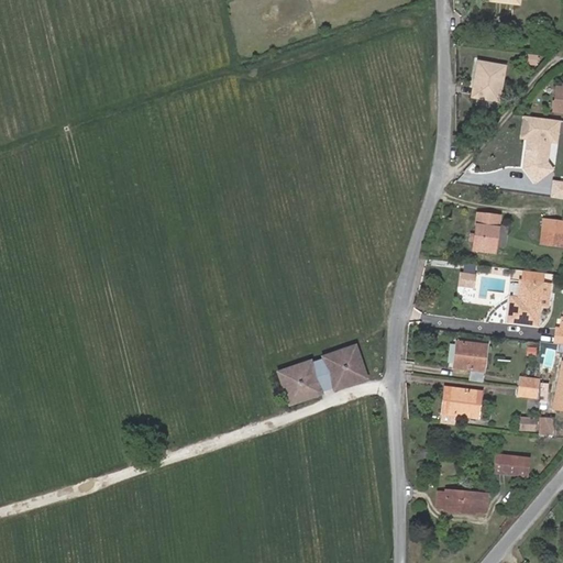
[(498,101),(505,67),(477,62),(472,97),(498,101)]
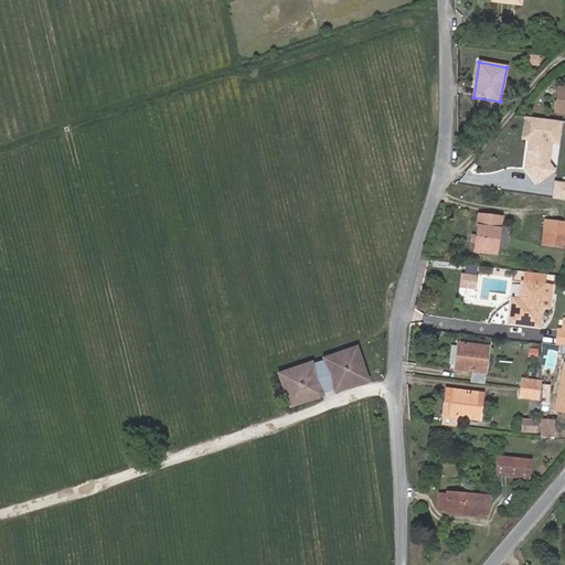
[(564,113),(564,85),(564,88),(558,87),(555,112),(564,113)]
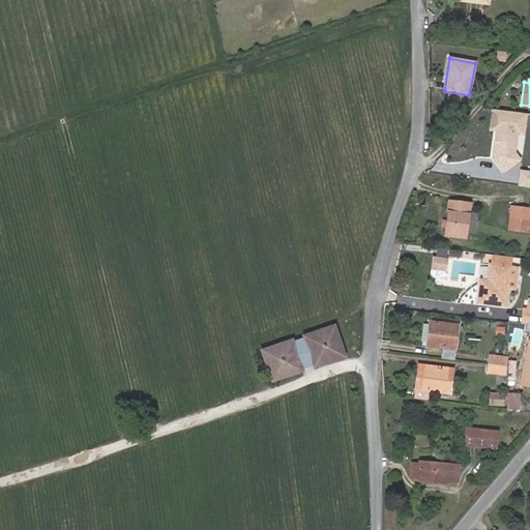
[(523,133),(526,113),(494,109),(492,129),(497,129),(497,135),(499,138),(498,144),(495,146),(494,157),(504,171),(520,158),(514,151),(517,131),(523,133)]
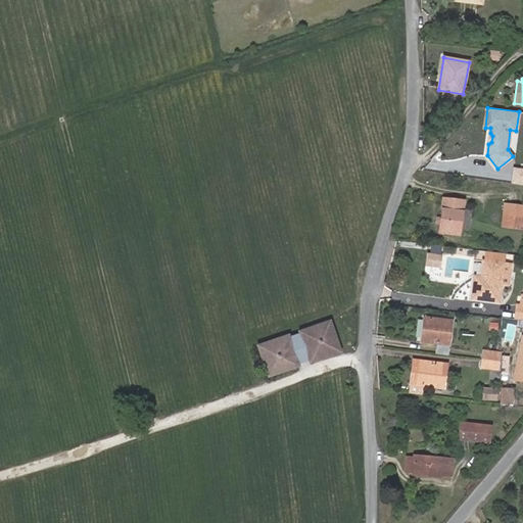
[(522,170),(514,169),(512,183),(522,184),(522,170)]
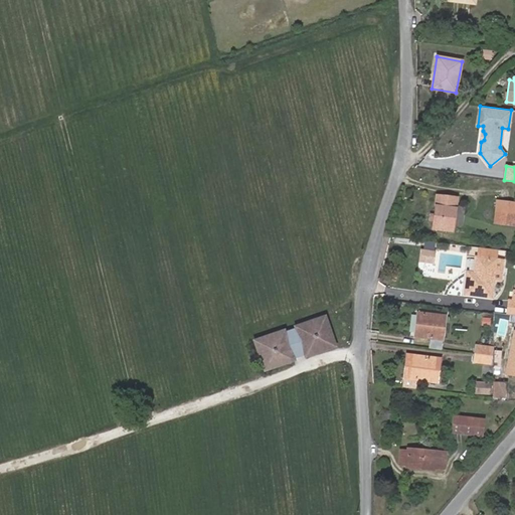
[(456,206),(457,197),(437,195),(433,228),(453,231),(453,225),(456,206)]
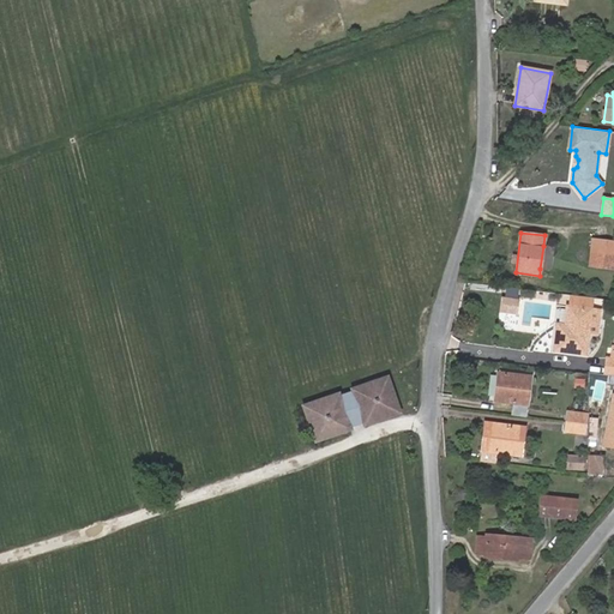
[(613,256),(613,253),(613,241),(593,240),(591,252),(613,256)]
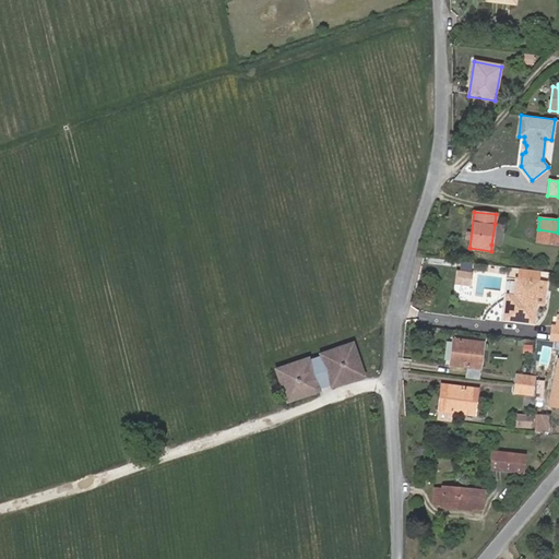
[(501,245),(504,225),(495,224),(491,245),(501,245)]
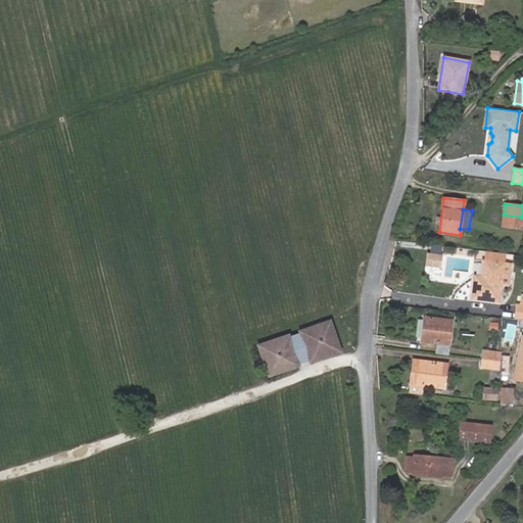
[(522,229),(522,217),(522,218),(504,215),(502,226),(522,229)]
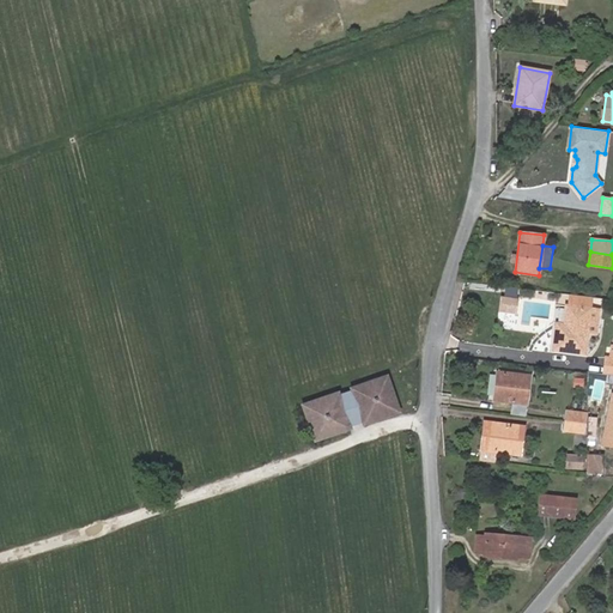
[(515,299),(516,289),(505,287),(504,297),(515,299)]
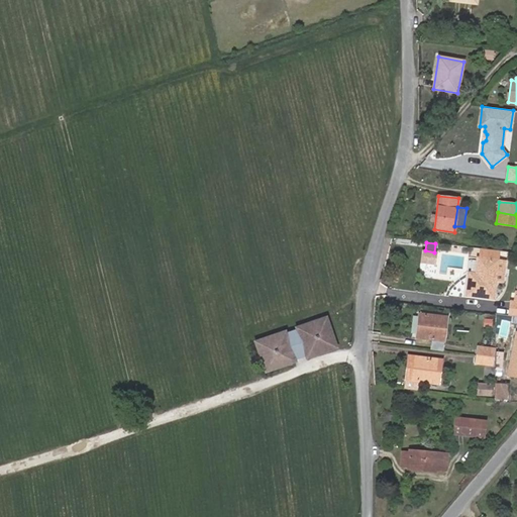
[(480,259),(477,257),(475,274),(469,273),(467,295),(493,299),(495,281),(504,282),(505,269),(497,268),(499,250),(481,248),(480,259)]
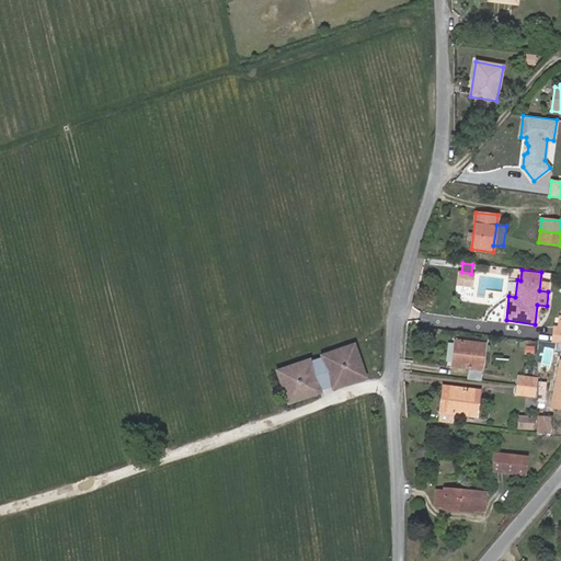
[(472,287),(473,274),(471,274),(461,272),(458,272),(457,285),(472,287)]
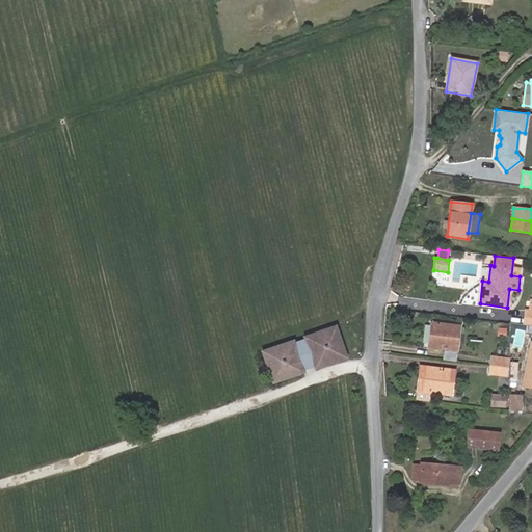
[(456,351),(459,326),(431,323),(428,348),(456,351)]
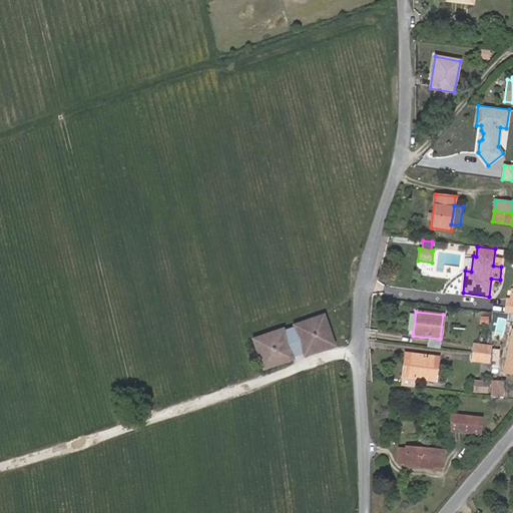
[(334,345),(324,316),(294,326),(294,328),(284,332),(283,330),(252,340),(264,369),(293,359),(293,356),(303,353),(304,355),(334,345)]
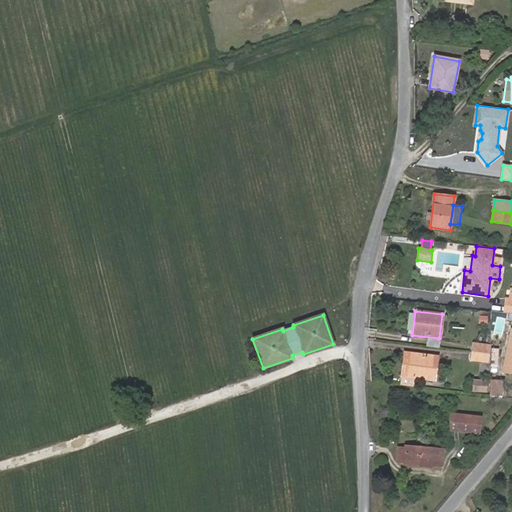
[(511,373),(511,329),(502,371),(511,373)]
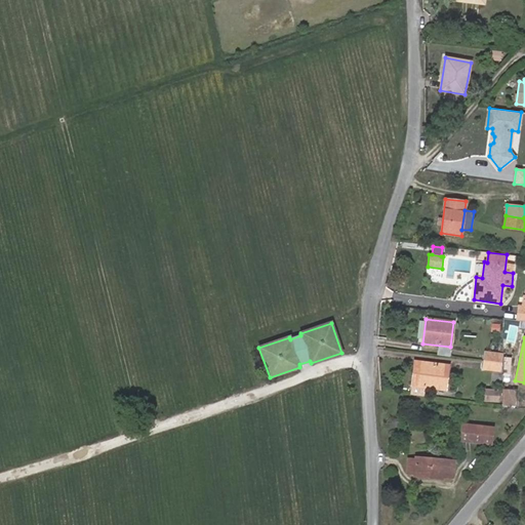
[(450,356),(451,349),(438,347),(437,355),(450,356)]
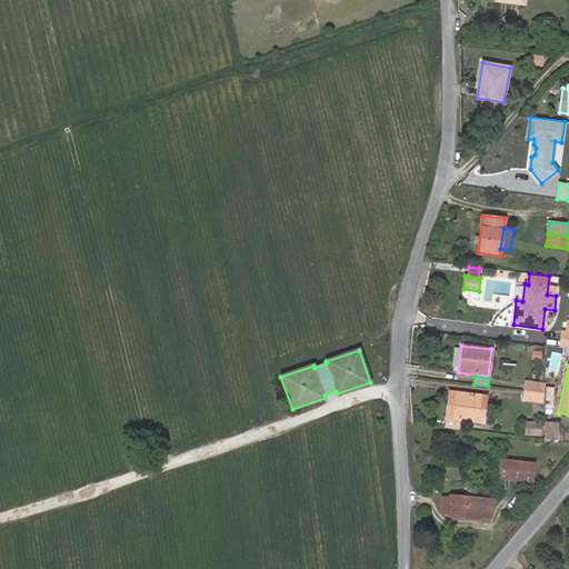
[(542,393),(543,383),(525,381),(523,391),(542,393)]
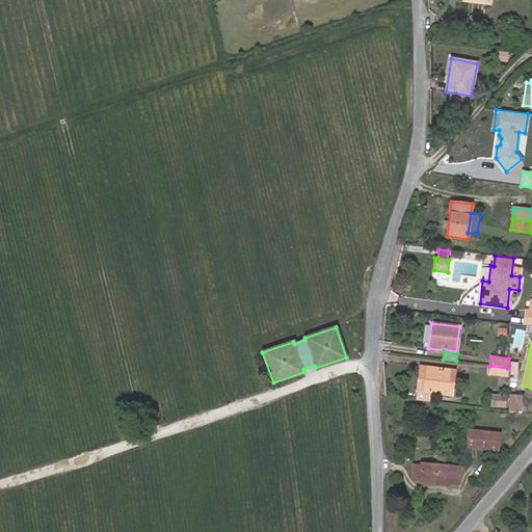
[(516,380),(517,363),(509,363),(509,368),(509,376),(509,380),(515,380),(516,380)]
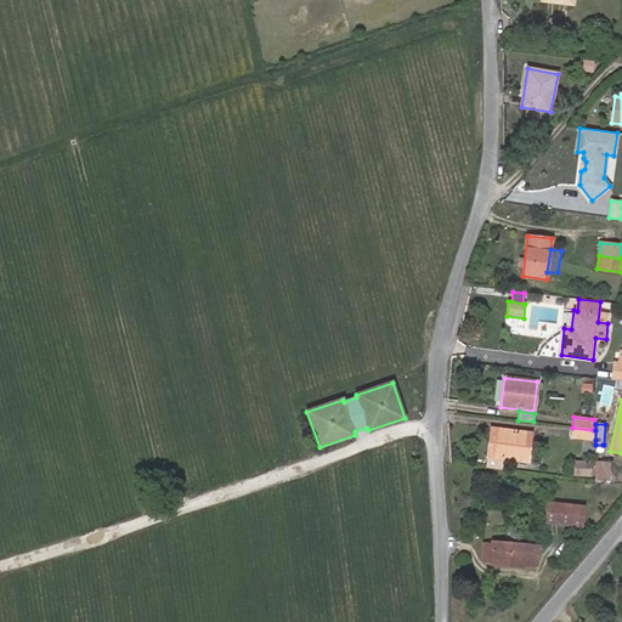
[(592,440),(593,430),(572,428),(571,437),(583,439),(592,440)]
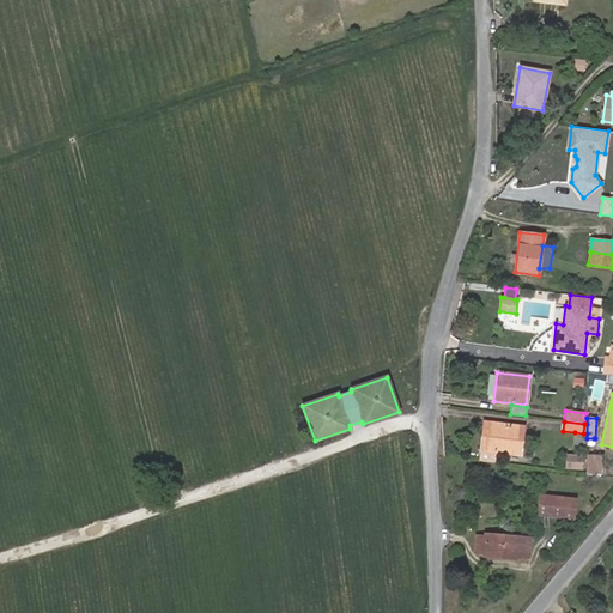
[(520,456),(523,426),(490,423),(487,438),(481,437),(480,450),(497,453),(520,456)]
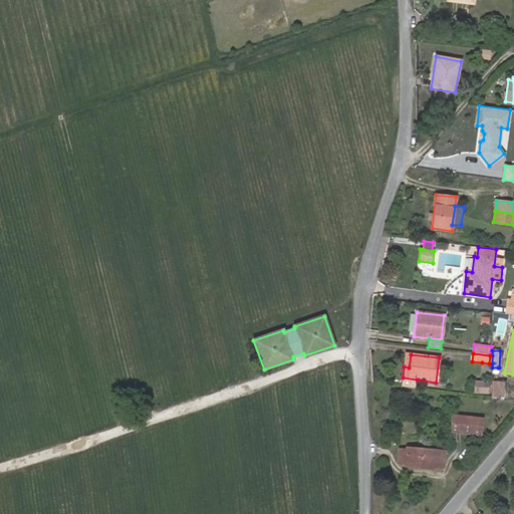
[(492,367),(492,363),(489,363),(482,362),(481,374),(492,375),(492,367)]
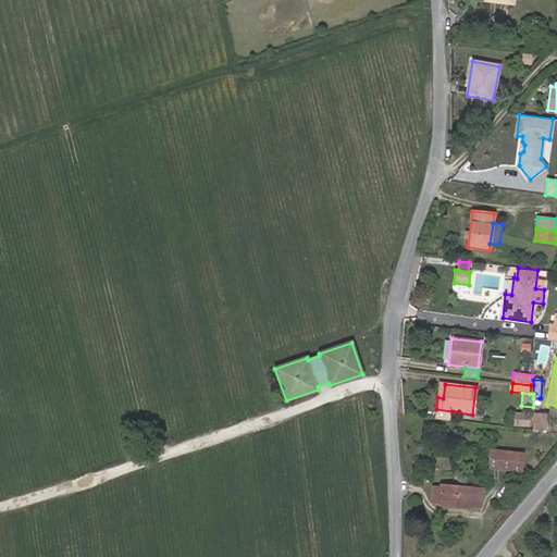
[(450,421),(452,411),(436,409),(435,419),(450,421)]
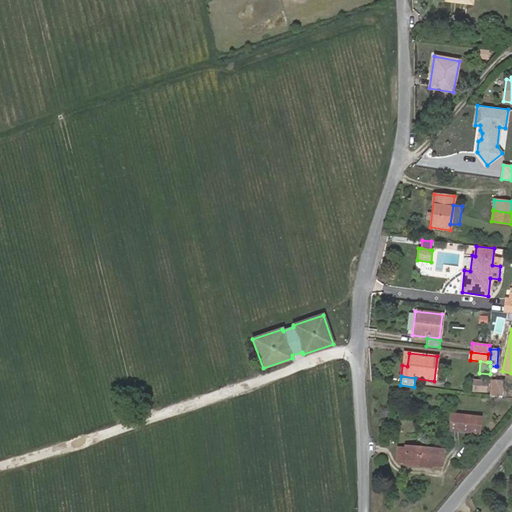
[(487,393),(487,380),(471,379),(470,392),(487,393)]
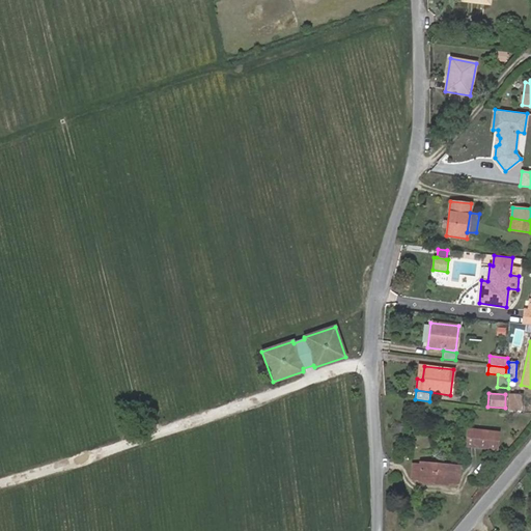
[(522,401),(522,394),(508,394),(507,412),(521,414),(522,408),(522,401)]
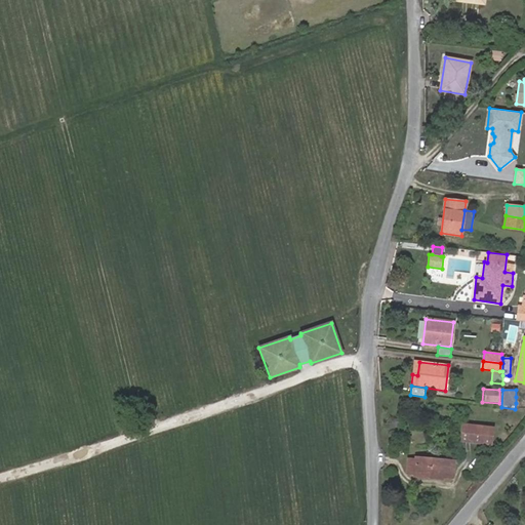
[(490,444),(492,428),(463,425),(461,441),(490,444)]
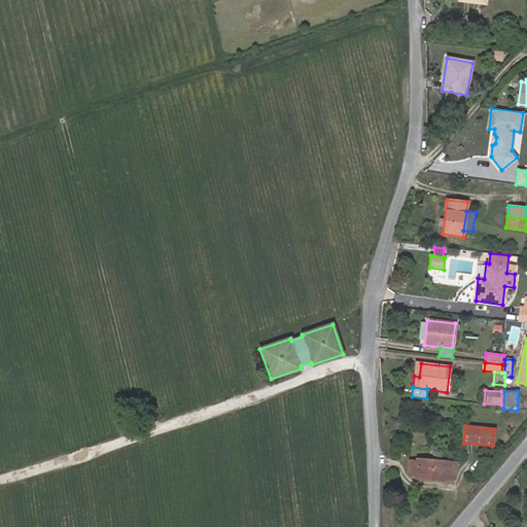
[(454,479),(456,463),(417,459),(417,461),(410,461),(409,475),(416,476),(416,478),(444,481),(444,479),(454,479)]
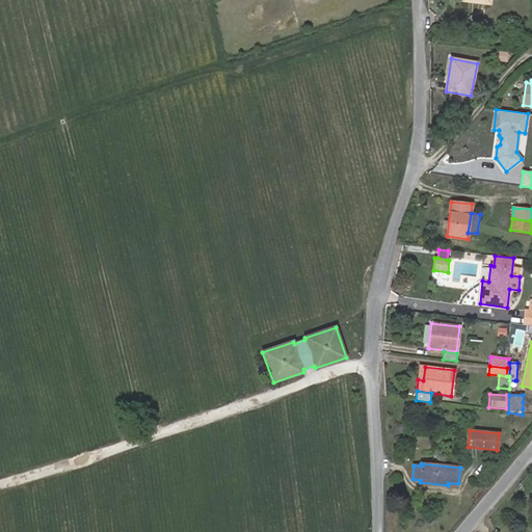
All buildings are outlined.
